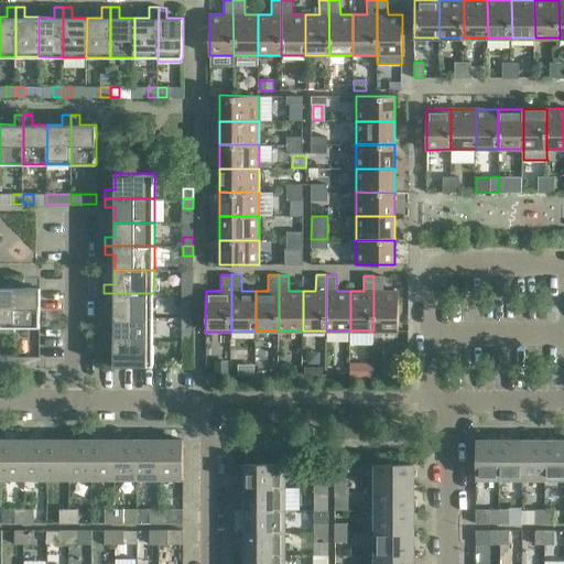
[(373,275),(373,331),(399,331),(399,291),(384,291),(384,275),(373,275)]
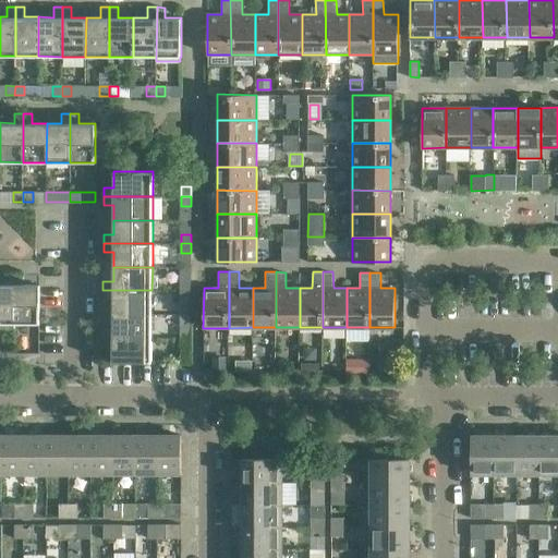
[(0,283),(0,323),(15,324),(15,274),(7,274),(7,284),(0,283)]
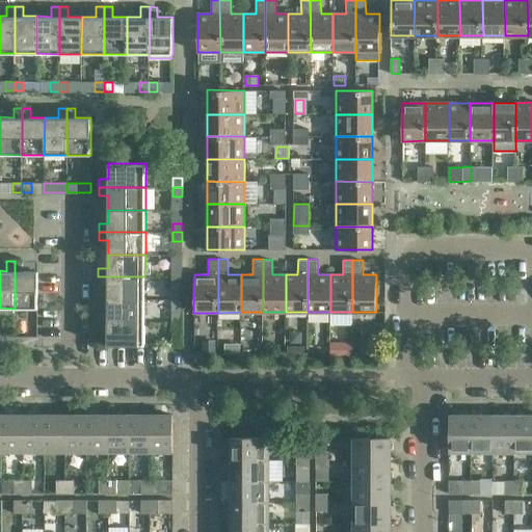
[(15,261),(15,309),(38,309),(38,271),(23,271),(23,261),(15,261)]
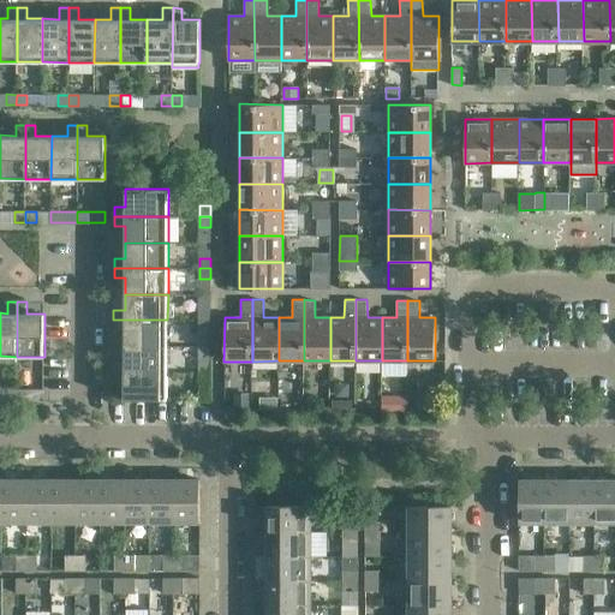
[(199,310),(199,320),(210,320),(210,310),(199,310)]
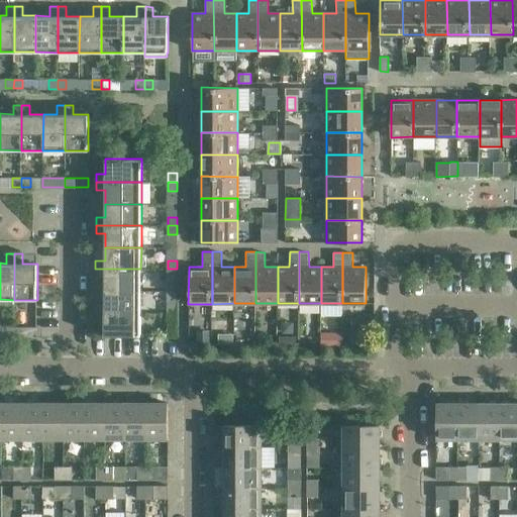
[(95,269),(95,277),(105,277),(105,291),(140,291),(140,269),(95,269)]
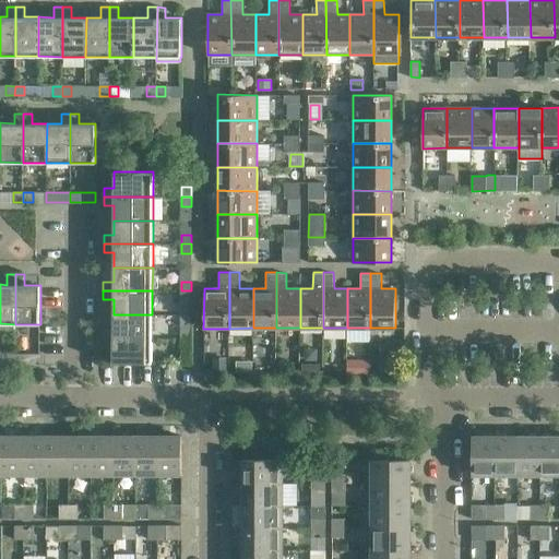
[(191,290),(181,290),(181,300),(191,300),(191,290)]
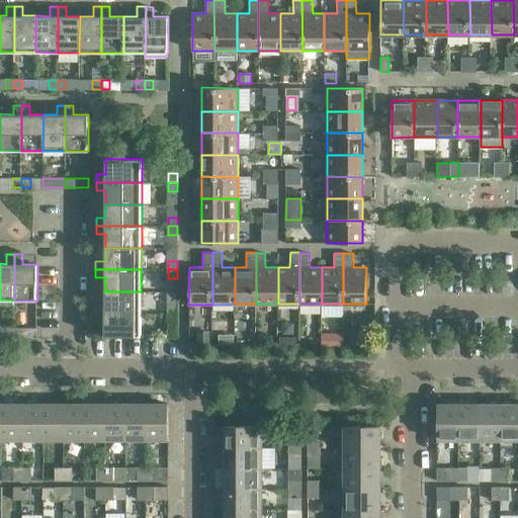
[(95,305),(95,313),(141,313),(141,291),(105,291),(104,305),(95,305)]
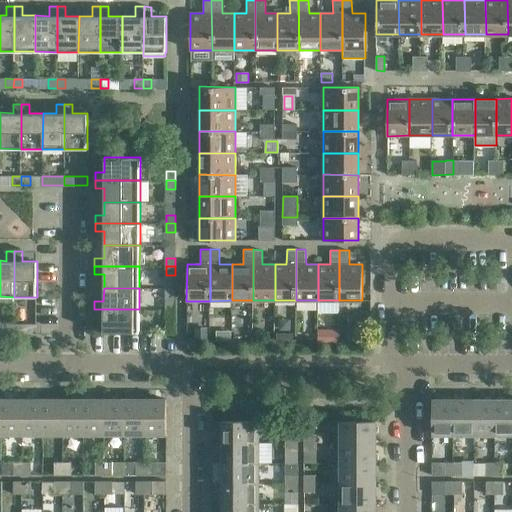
[(166,301),(166,310),(175,310),(175,301),(166,301)]
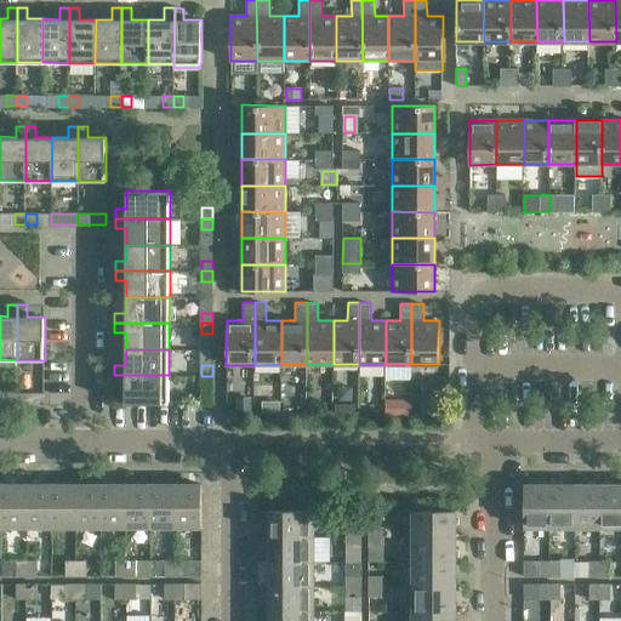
[(169,375),(114,375),(114,385),(125,385),(125,403),(136,403),(158,403),(169,403),(169,375)]
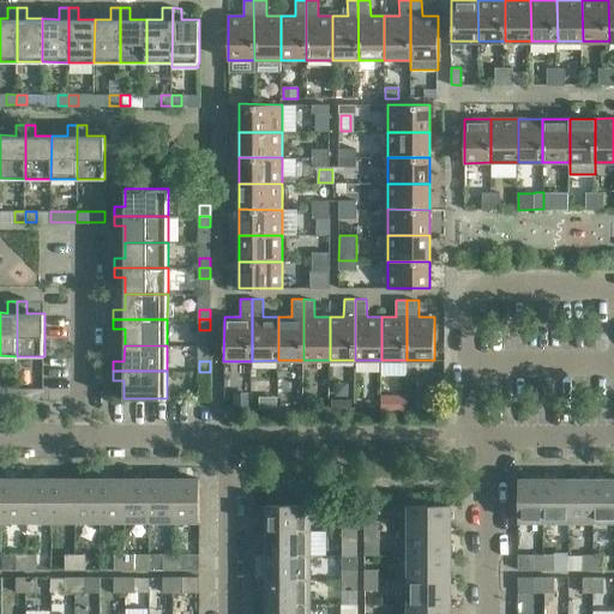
[(210,372),(199,372),(199,381),(210,381),(210,372)]
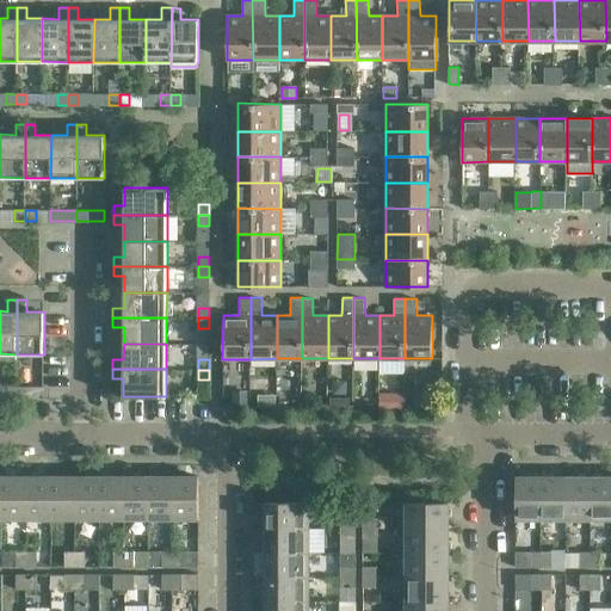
[(6,387),(6,396),(17,397),(17,387),(6,387)]
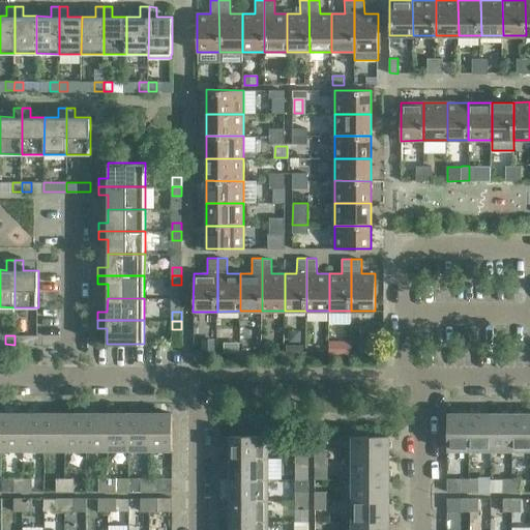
[(15,335),(15,345),(24,345),(24,335),(15,335)]
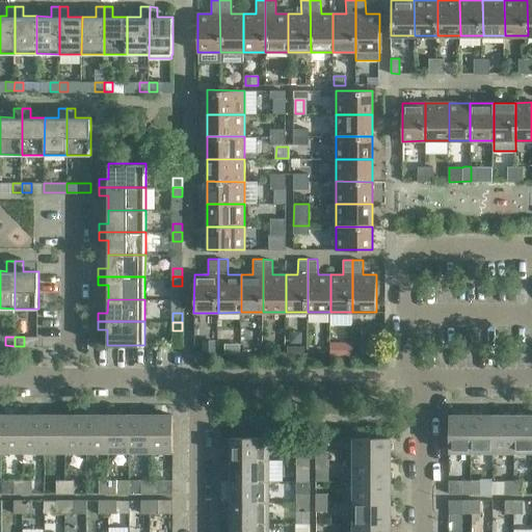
[(215,341),(205,341),(205,343),(205,354),(215,354),(215,341)]
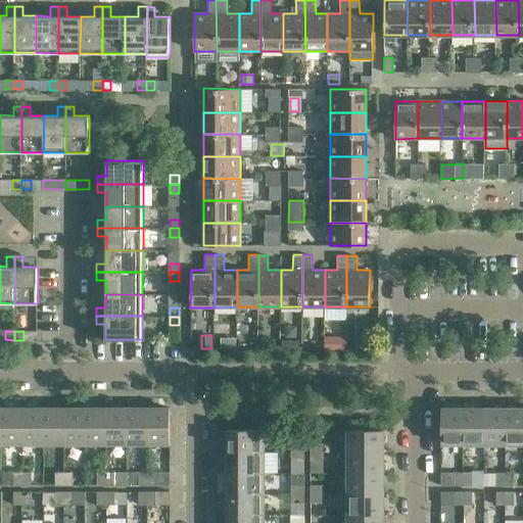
[(247,337),(236,337),(236,345),(247,344),(247,337)]
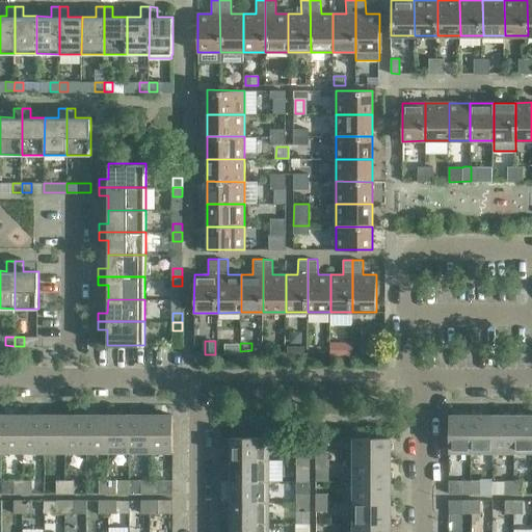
[(371,354),(371,343),(360,343),(360,354),(371,354)]
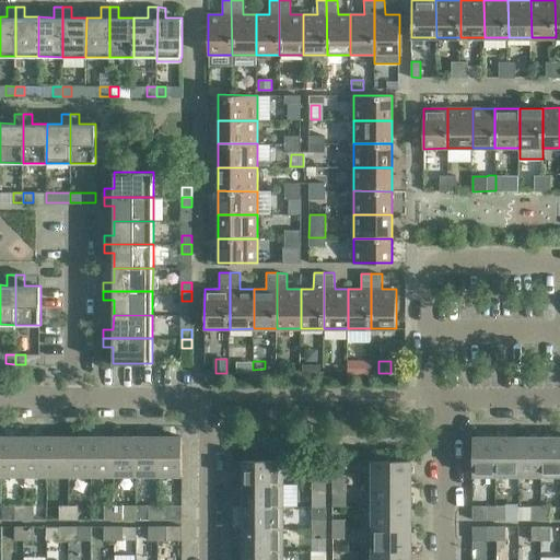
[(251,363),(236,363),(236,373),(251,373),(253,373),(253,363),(251,363)]
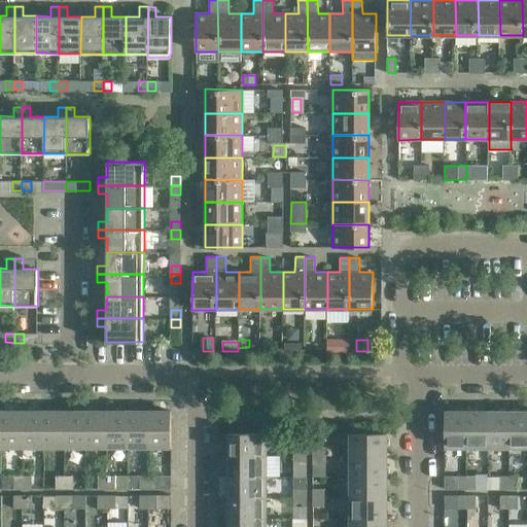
[(342,342),(328,342),(328,351),(342,351),(342,342)]
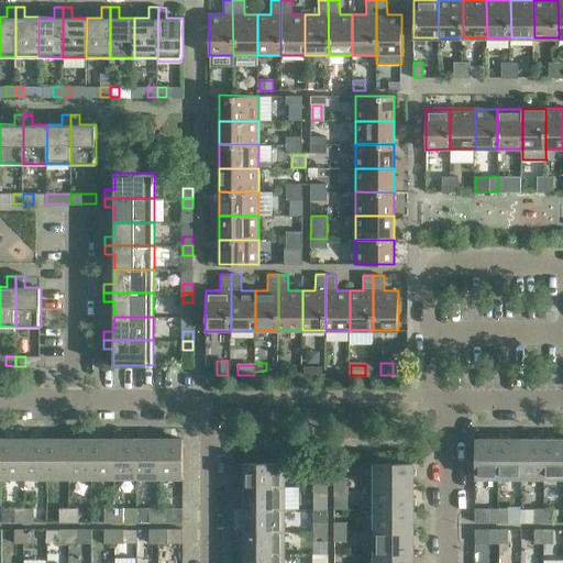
[(24,438),(2,438),(2,477),(24,477),(24,438)]
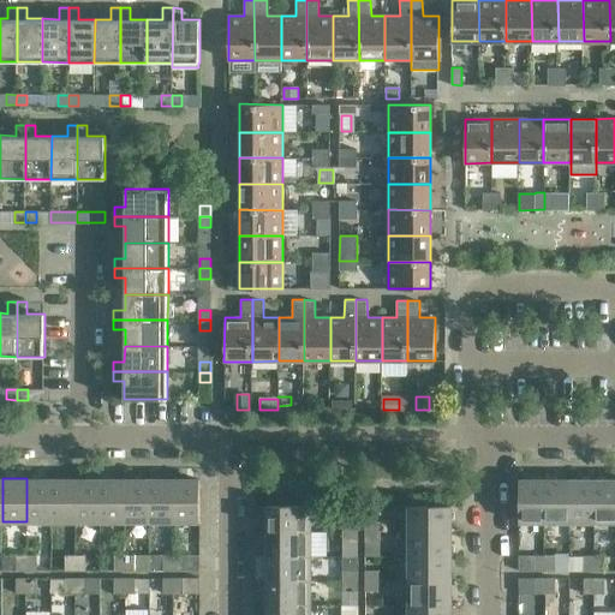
[(52,478),(27,478),(27,521),(52,521),(52,478)]
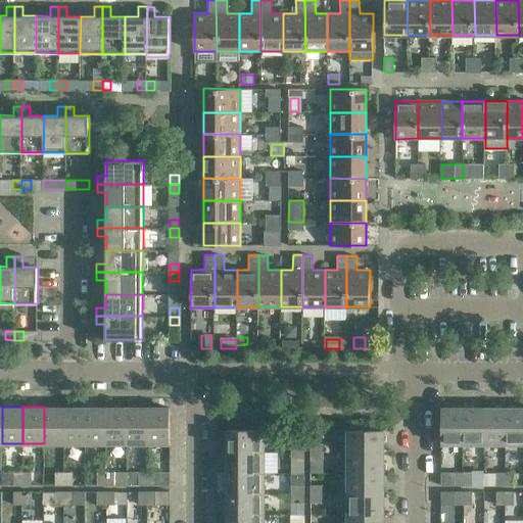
[(44,407),(44,443),(64,443),(64,408),(44,407)]
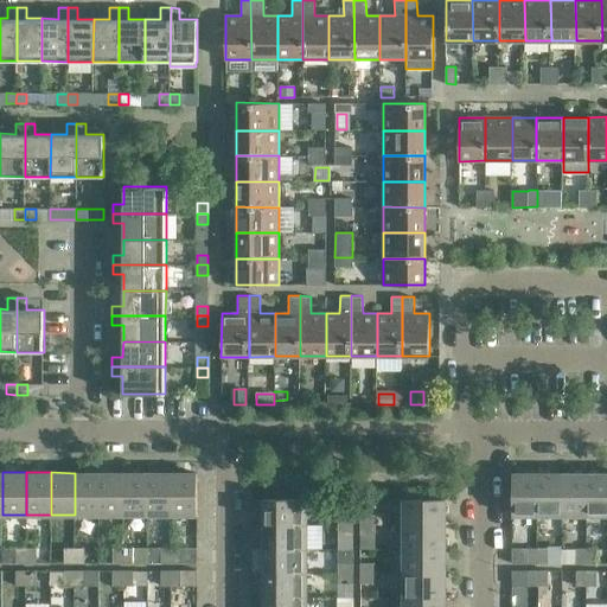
[(100,472),(75,473),(75,515),(100,515),(100,472)]
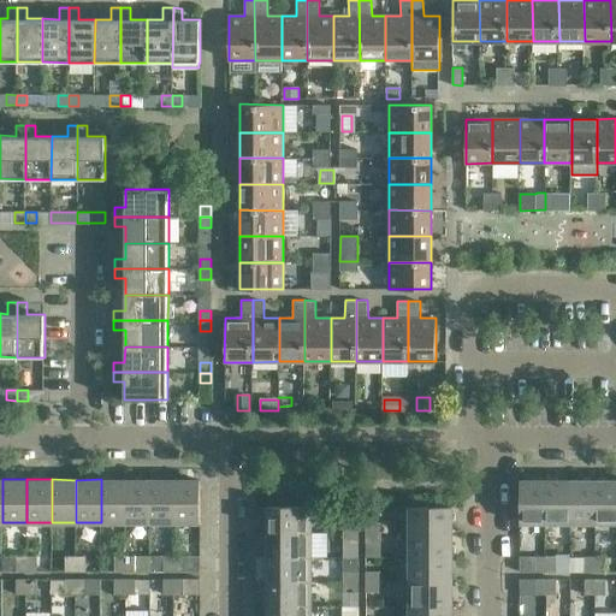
[(126,480),(101,479),(101,522),(126,522),(126,480)]
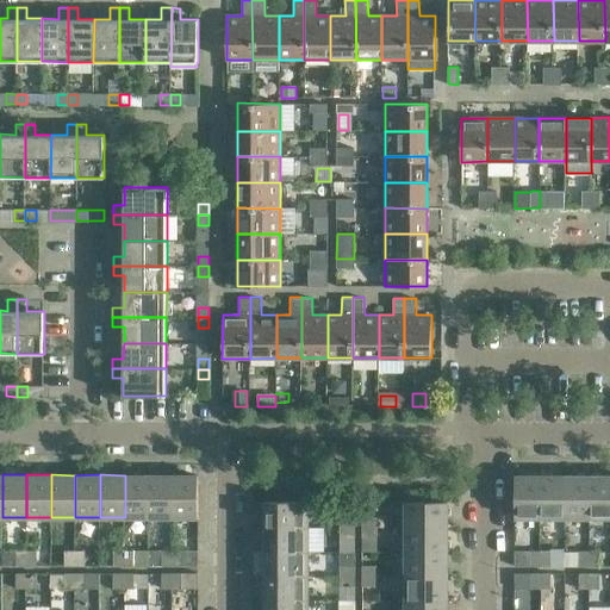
[(609,474),(589,475),(589,518),(609,517),(609,474)]
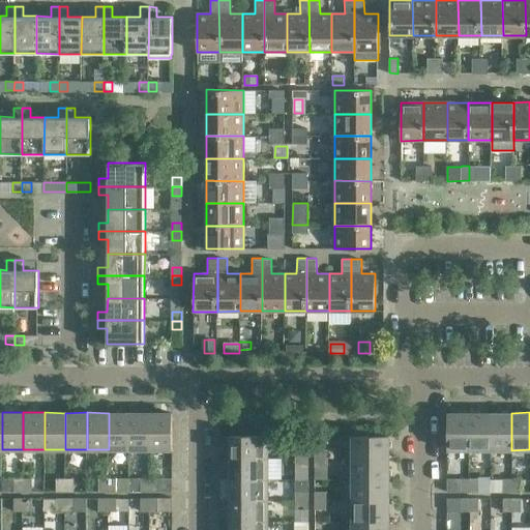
[(129,413),(109,413),(109,449),(129,449),(129,413)]
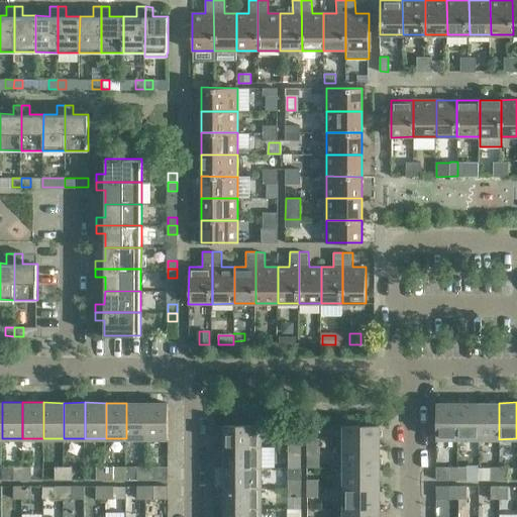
[(147,403),(126,403),(126,438),(147,438),(147,403)]
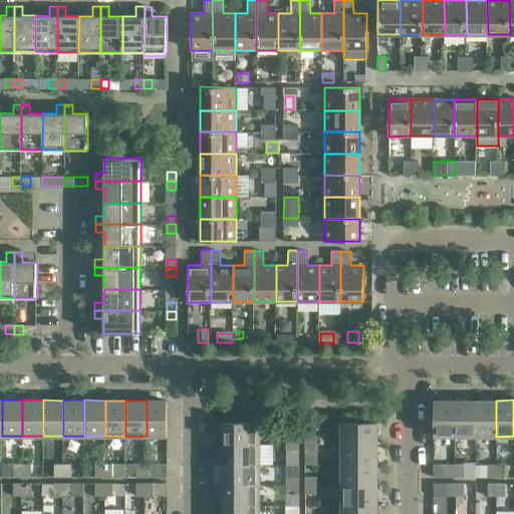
[(147,401),(147,436),(168,436),(168,401),(147,401)]
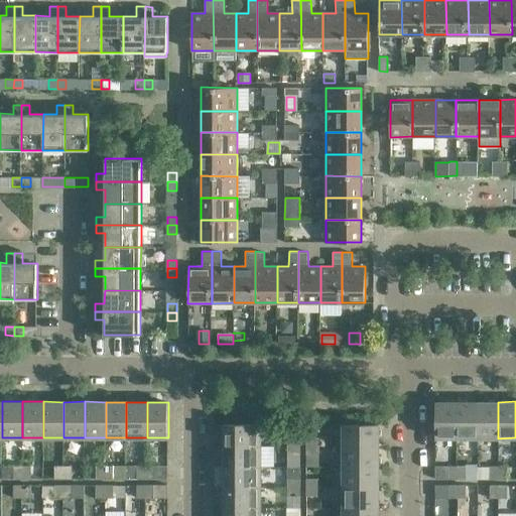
[(435,402),(435,438),(457,438),(457,402),(435,402)]
